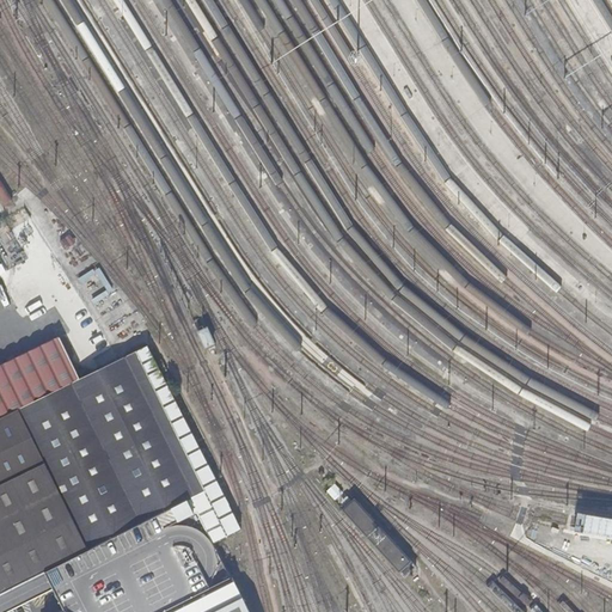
[(207,344),(200,329),(191,334),(199,348),(207,344)]
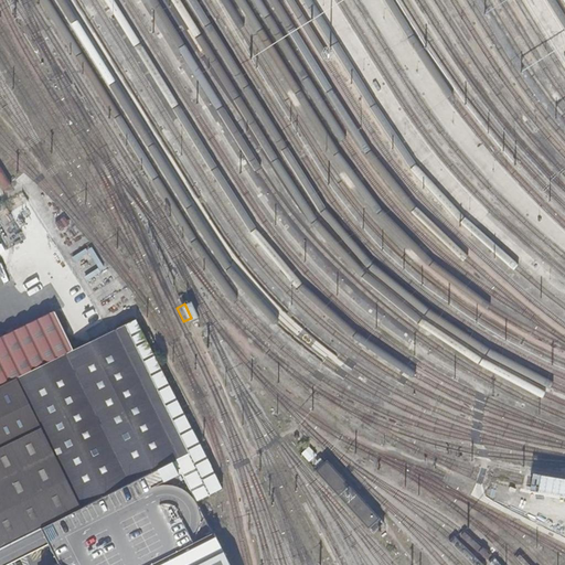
[(0,340),(0,386),(76,350),(57,313),(0,340)]
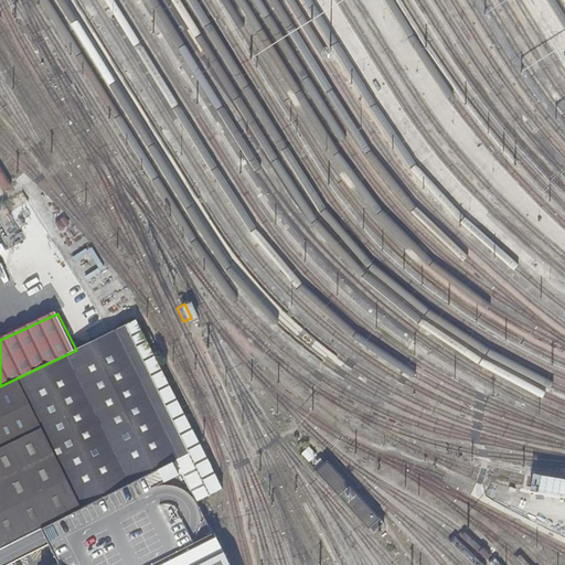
[(185,473),(200,502),(224,490),(209,460),(210,460),(138,319),(117,330),(181,458),(174,461),(182,473),(184,471),(185,473)]
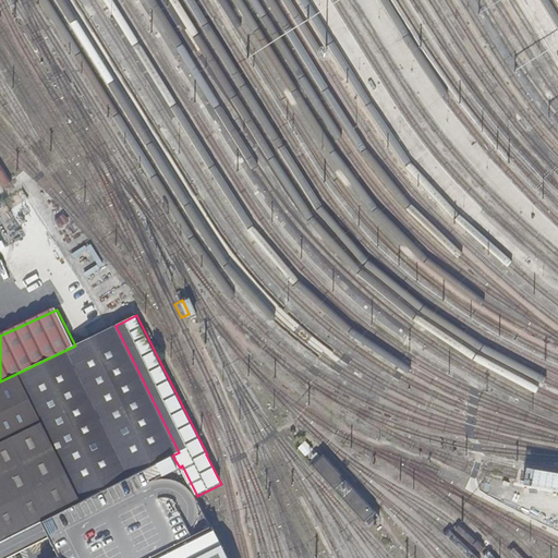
[(0,542),(41,521),(84,500),(91,497),(172,456),(179,452),(116,326),(75,346),(0,381),(0,542)]
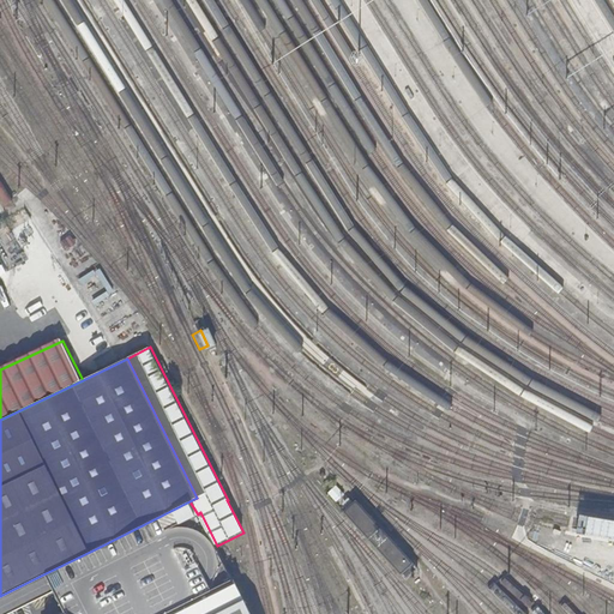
[(409,565),(348,497),(336,507),(397,576),(409,565)]
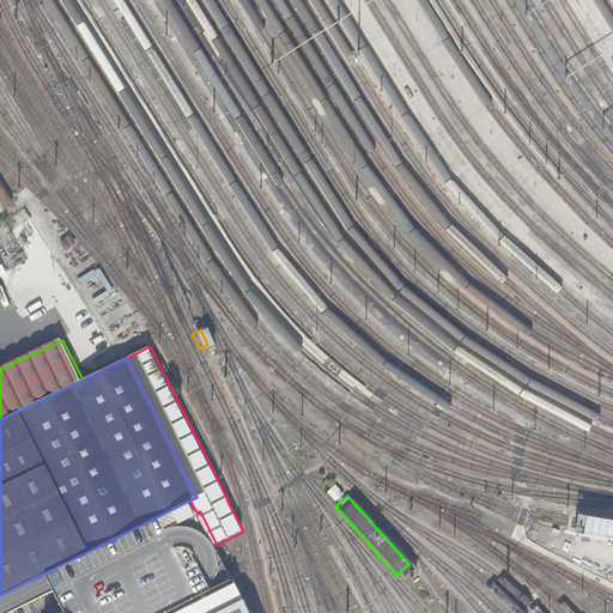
[(92,550),(46,572),(54,590),(61,602),(66,612),(161,612),(173,607),(182,602),(211,588),(235,576),(217,545),(201,514),(200,511),(198,514),(189,501),(99,546),(92,550)]
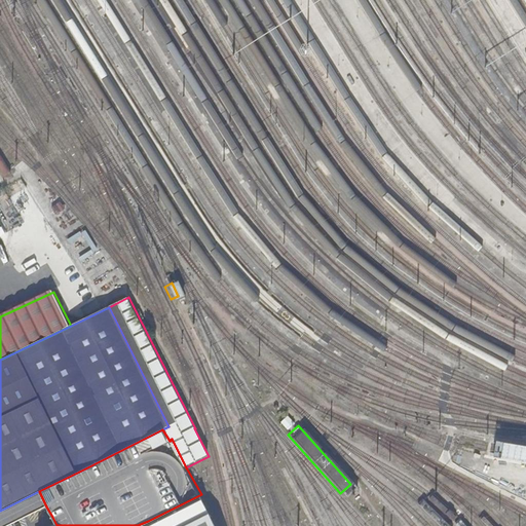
[(217,525),(201,494),(181,504),(156,517),(148,521),(138,525),(217,525)]
